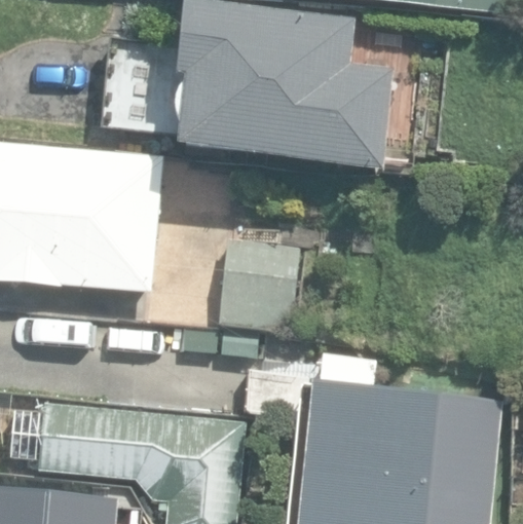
[(337,0),(470,14),(471,0),(337,0)]
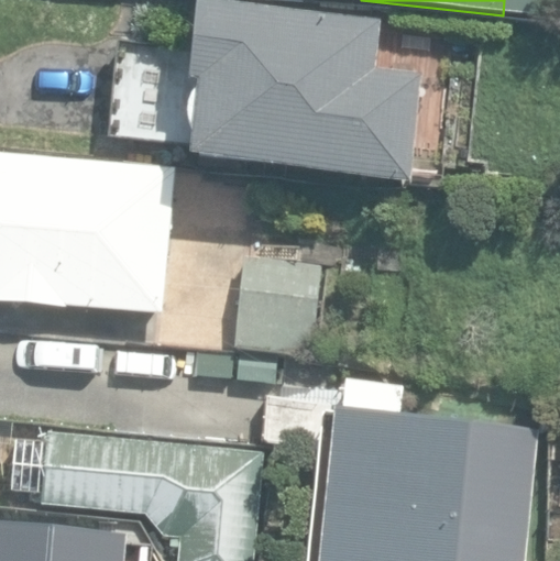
[(190,160),(412,182),(421,73),(375,68),(380,20),(198,2),(190,84),(197,85),(190,160)]
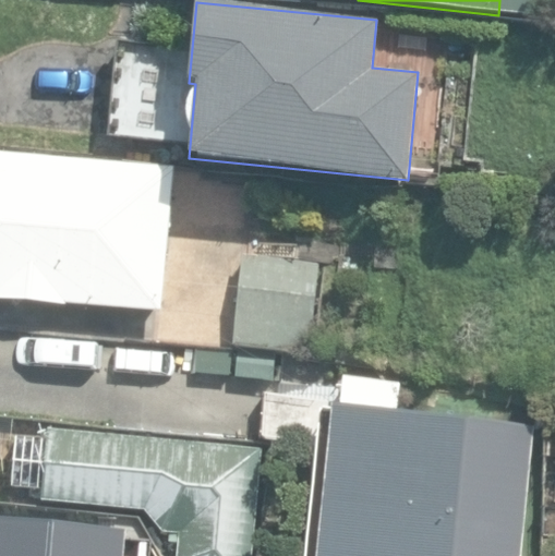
[(101,133),(177,141),(186,49),(111,41),(101,133)]
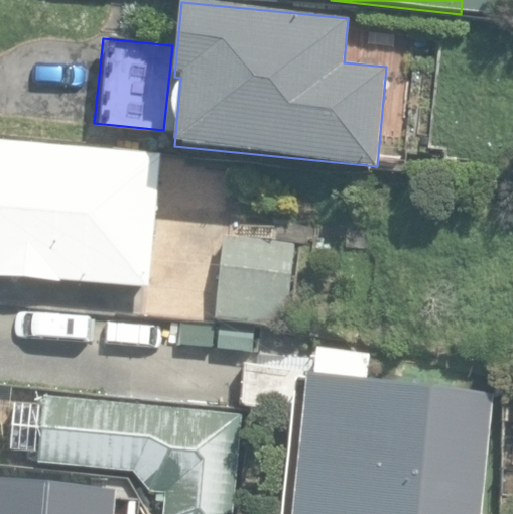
[(0,274),(149,287),(160,153),(0,139),(0,274)]
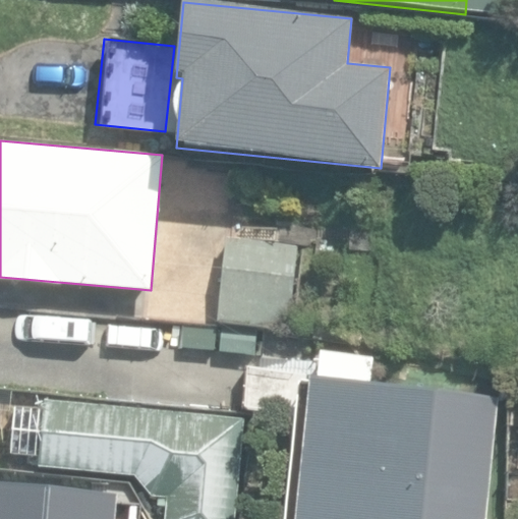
[(217,324),(287,330),(295,244),(224,238),(217,324)]
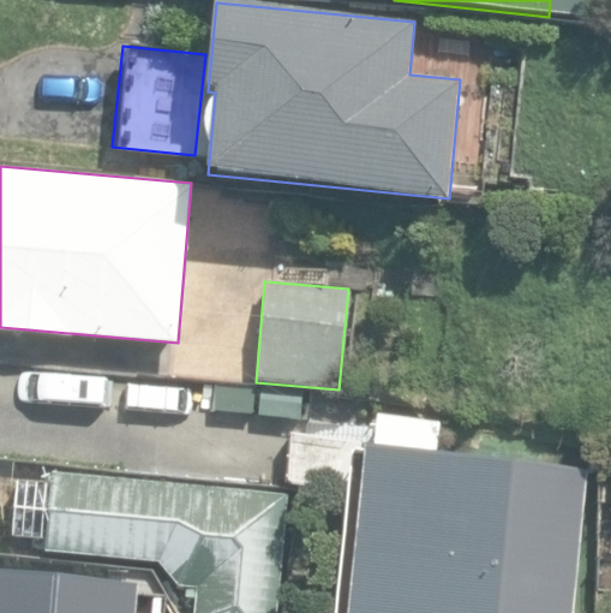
[(211,409),(301,417),(303,391),(213,384),(211,409)]
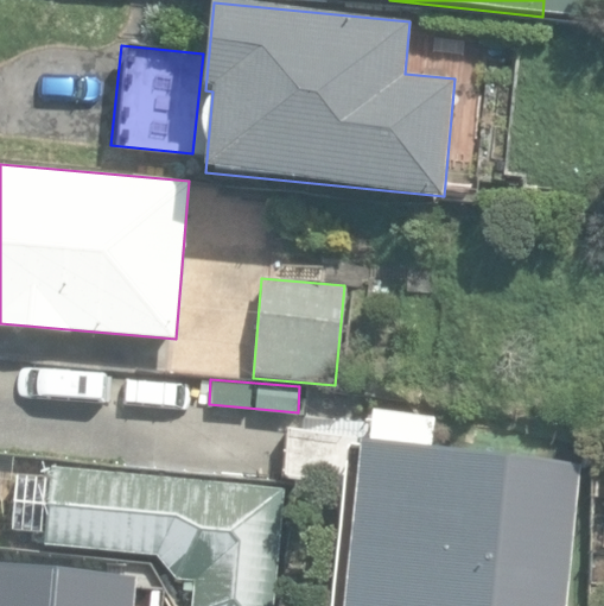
[(264,472),(345,479),(349,428),(268,421),(264,472)]
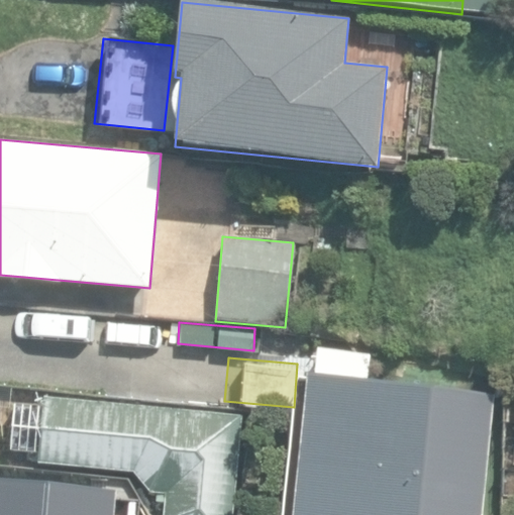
[(485,514),(497,394),(305,377),(292,514),(485,514)]
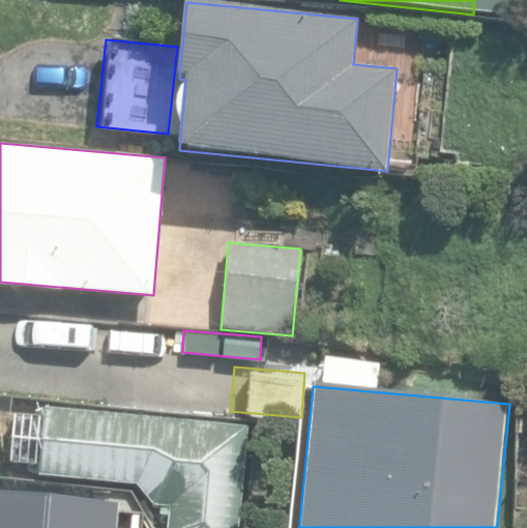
[(236,527),(245,423),(41,406),(40,417),(11,415),(7,462),(38,464),(37,474),(135,482),(153,503),(152,511),(167,512),(166,527),(236,527)]
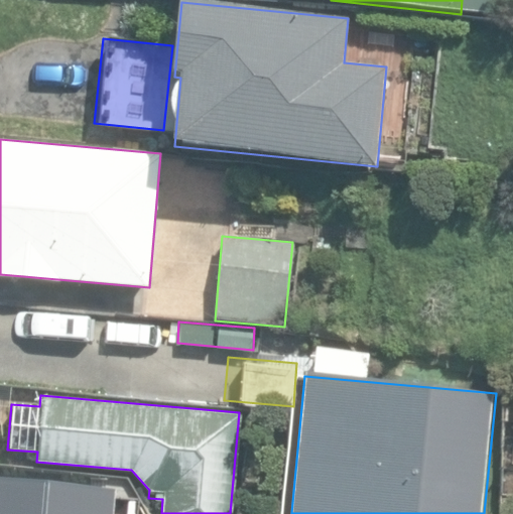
[(0,513),(113,513),(116,486),(0,475),(0,513)]
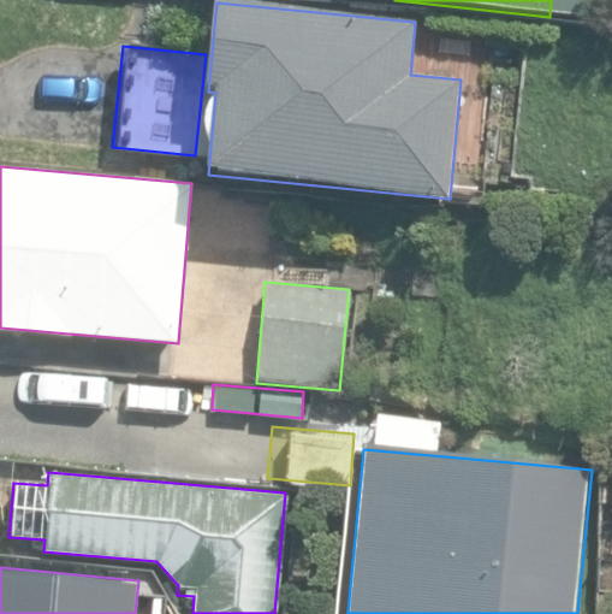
All buildings are outlined.
